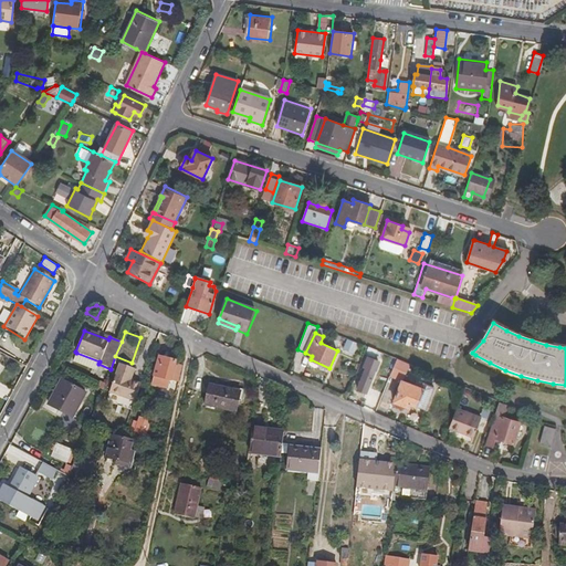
[(1,334),(0,335),(0,348),(9,354),(16,342),(1,334)]
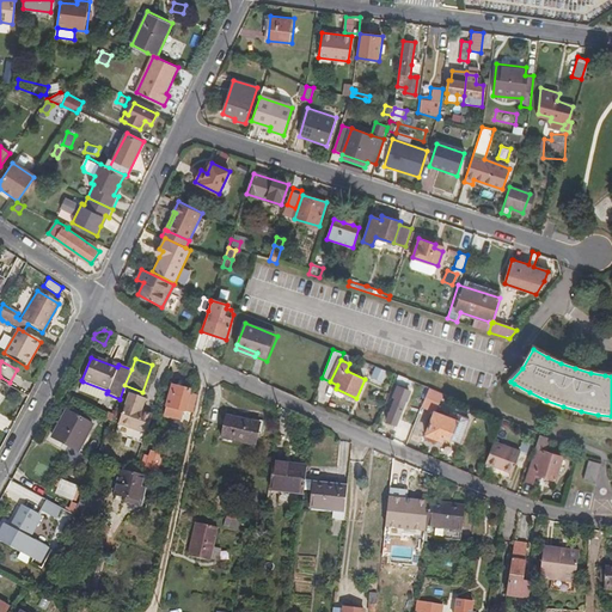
[(383,383),(387,371),(377,366),(372,378),(383,383)]
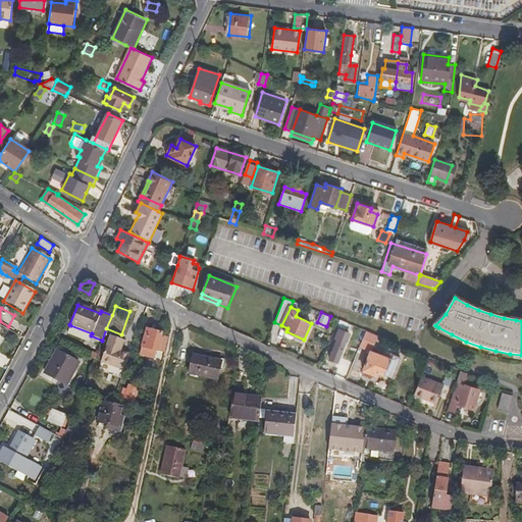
[(352,330),(354,325),(348,323),(340,320),(336,327),(345,330),(346,328),(352,330)]
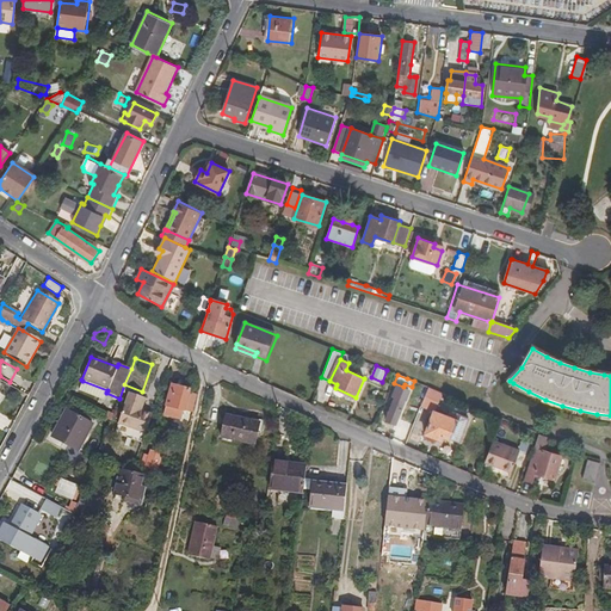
[(103,400),(106,393),(107,390),(82,381),(78,390),(103,400)]
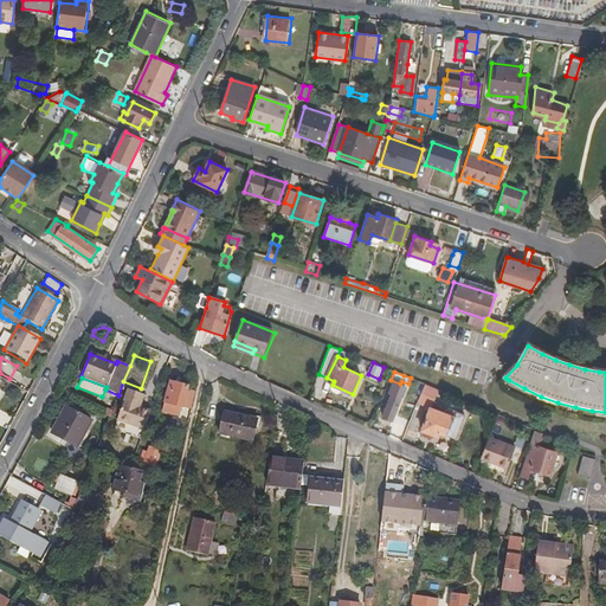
[(180,405),(189,408),(193,391),(187,388),(187,386),(171,381),(163,401),(180,405)]
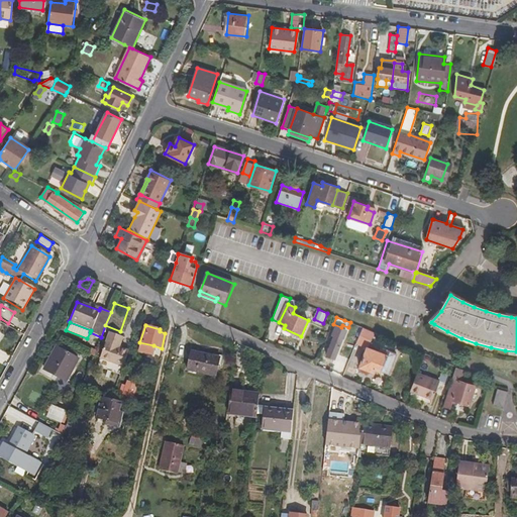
[(335,359),(342,340),(342,338),(345,330),(336,327),(333,335),(333,337),(326,355),(335,359)]
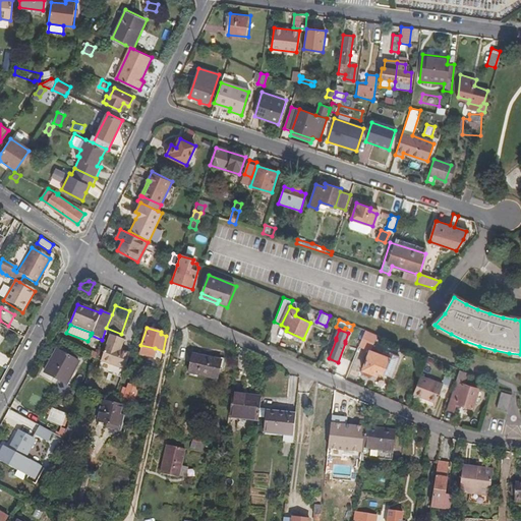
[(378,335),(366,331),(361,341),(359,346),(370,351),(378,335)]
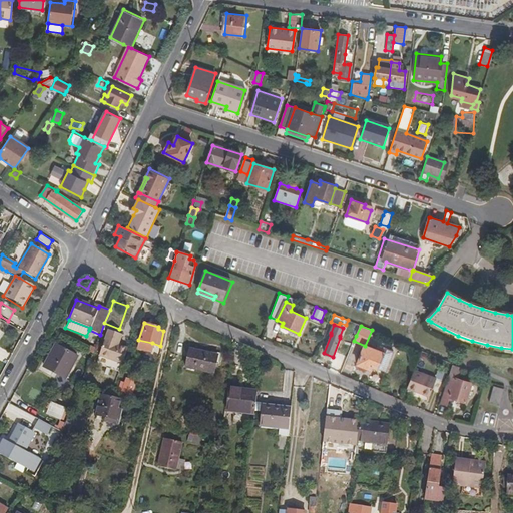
[(98,356),(122,364),(127,351),(117,348),(121,335),(108,331),(98,356)]
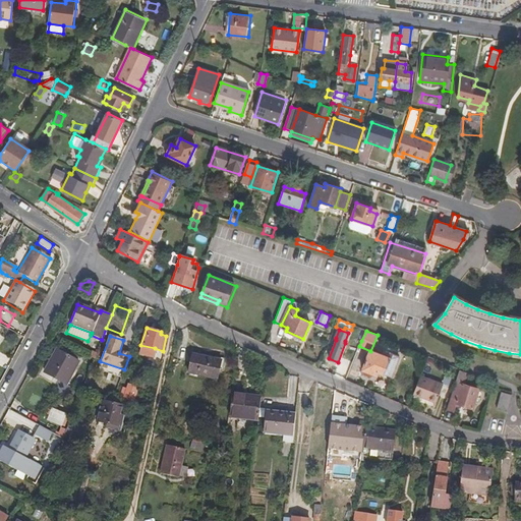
[(152,356),(155,348),(140,345),(137,352),(152,356)]
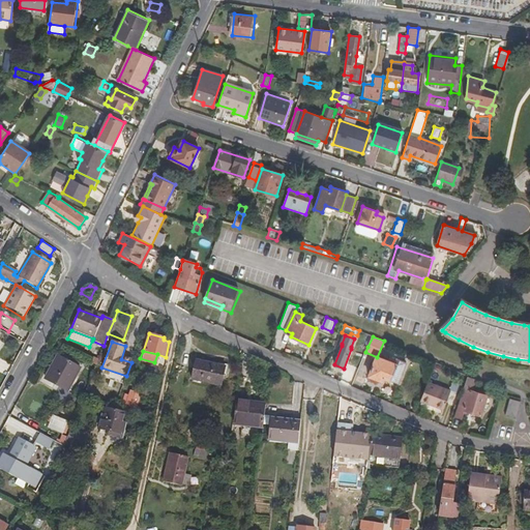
[(67,391),(79,369),(57,356),(45,380),(67,391)]
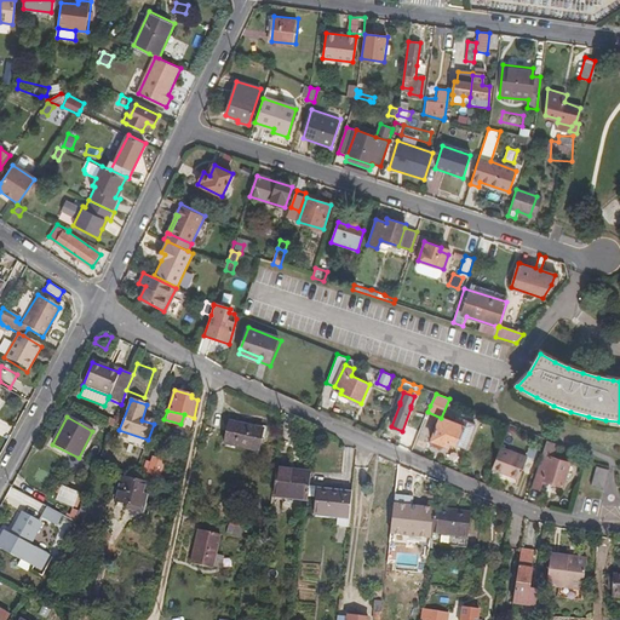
[(458,447),(466,428),(442,417),(432,441),(434,446),(440,448),(445,445),(449,447),(451,443),(458,447)]
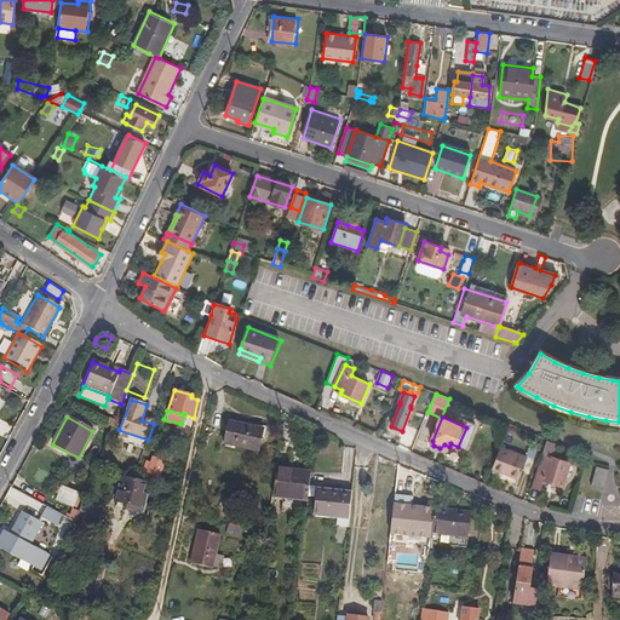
[(259,452),(264,429),(230,420),(225,443),(259,452)]
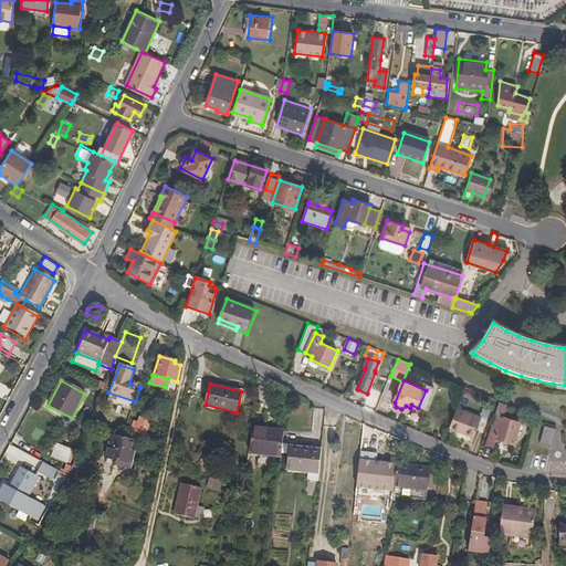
[(495,415),(490,436),(486,444),(494,447),(496,438),(515,443),(522,422),(505,418),(510,405),(500,401),(495,415)]
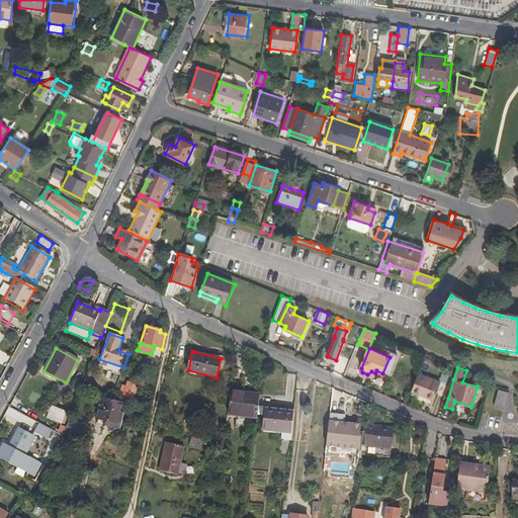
[(448,381),(450,374),(444,372),(441,380),(446,382),(448,381)]
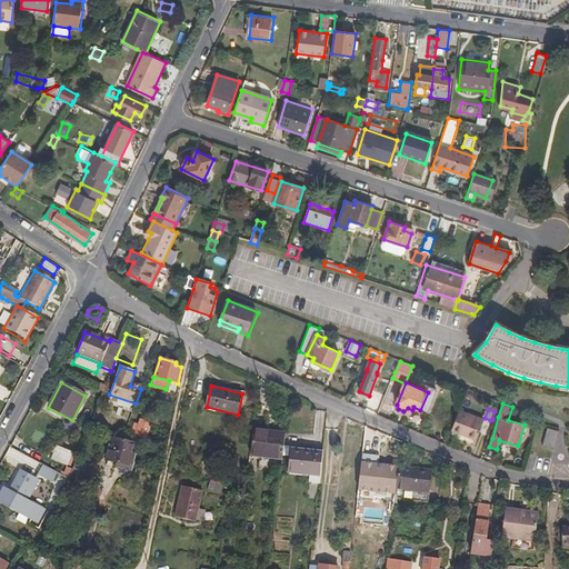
[(478,441),(486,420),(459,410),(451,431),(478,441)]
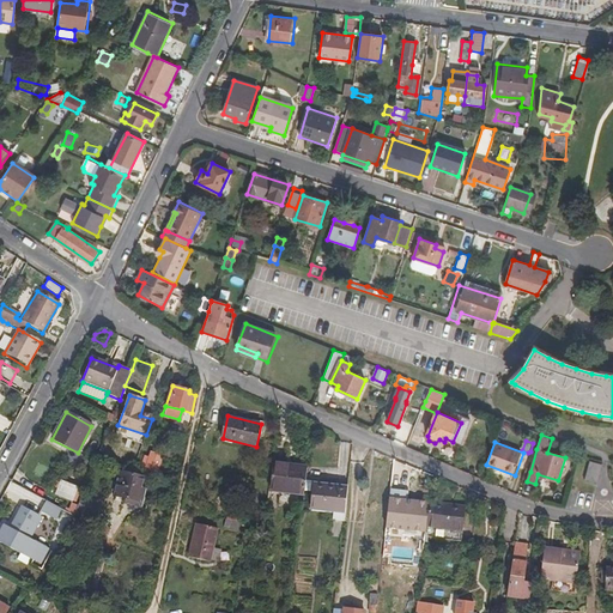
[(596,485),(602,465),(589,461),(584,481),(596,485)]
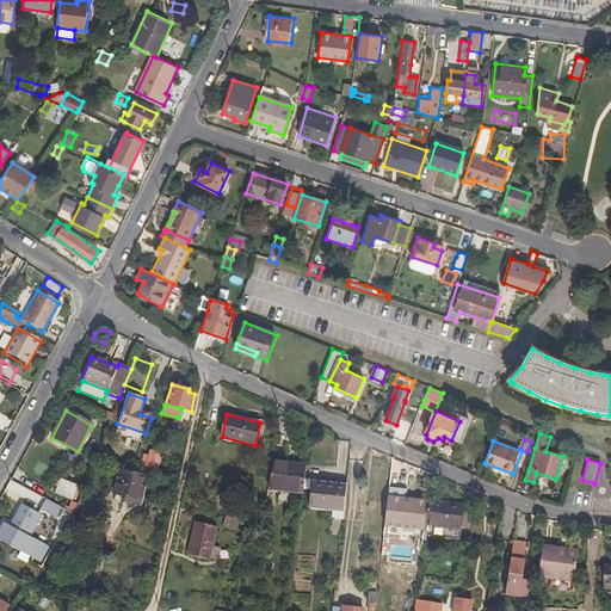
[(302,493),(304,466),(273,462),(271,488),(302,493)]
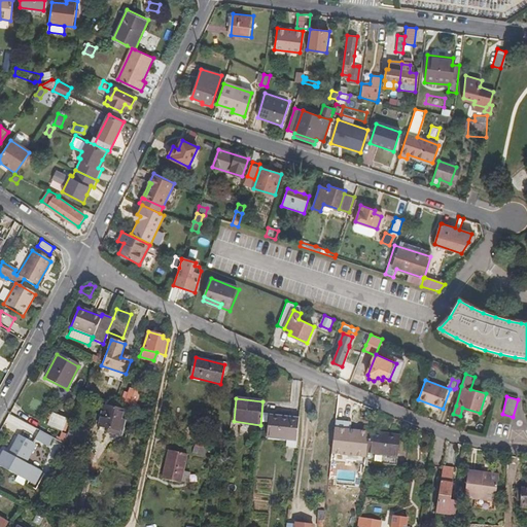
[(118,432),(123,411),(103,407),(98,427),(109,430),(108,433),(117,435),(118,432)]
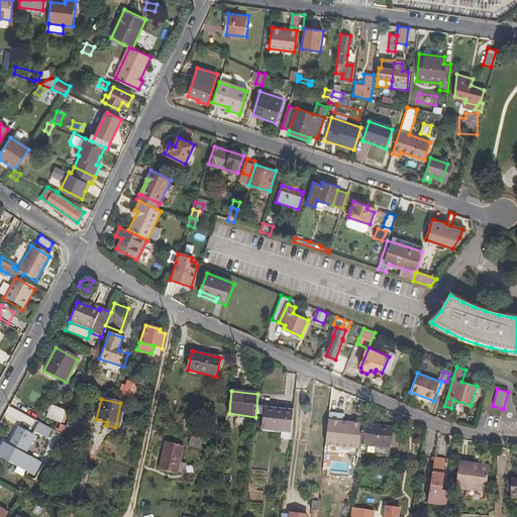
[(60,423),(64,412),(50,407),(46,418),(60,423)]
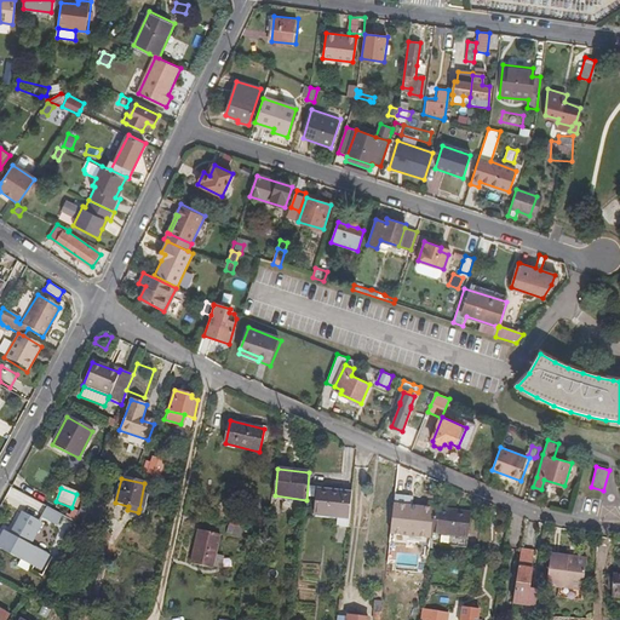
[(348,528),(351,494),(317,491),(315,515),(336,517),(334,527),(348,528)]
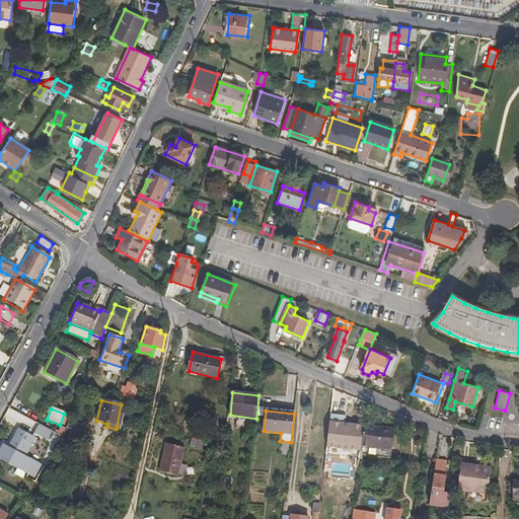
[(69,419),(62,437),(67,439),(69,434),(77,437),(81,427),(76,421),(69,419)]
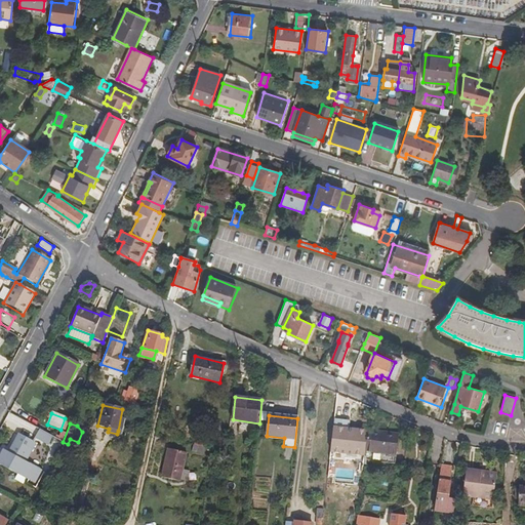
[(46,445),(51,436),(38,429),(33,438),(46,445)]
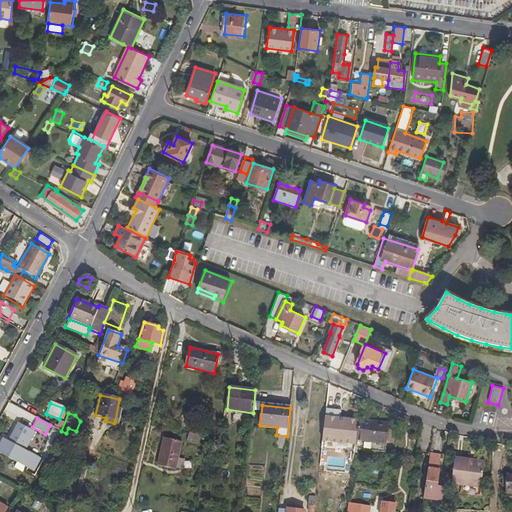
[(388,426),(358,422),(356,441),(386,445),(388,426)]
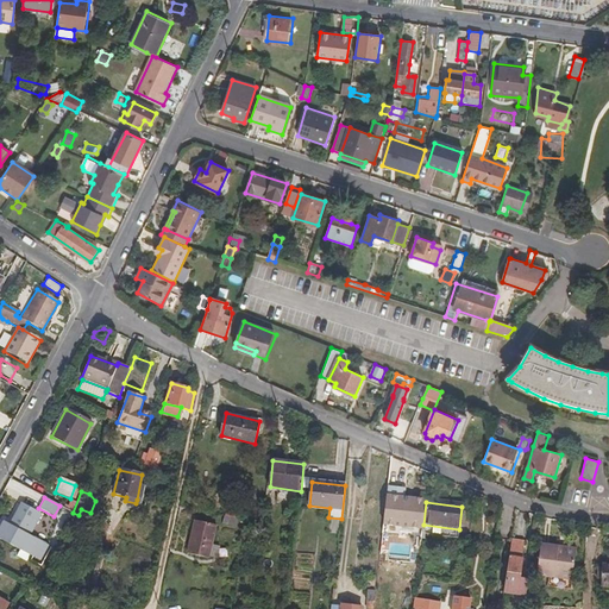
[(2,528),(0,526),(0,539),(38,559),(45,545),(27,535),(35,522),(33,520),(37,513),(20,503),(8,525),(5,523),(2,528)]
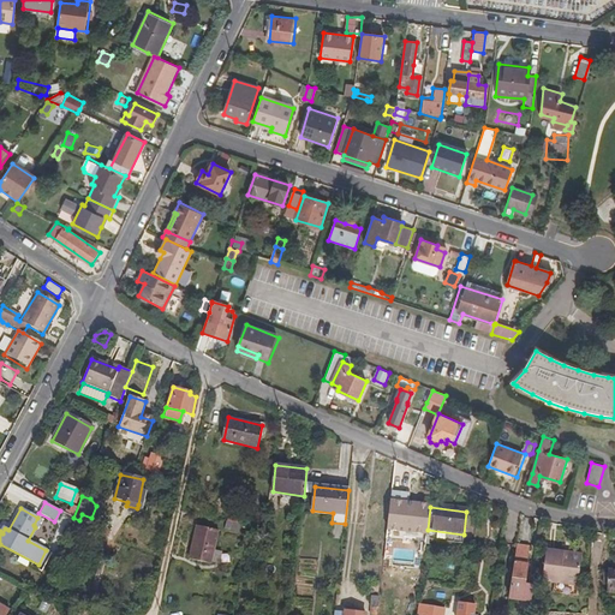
[(240,532),(242,524),(230,521),(227,530),(240,532)]
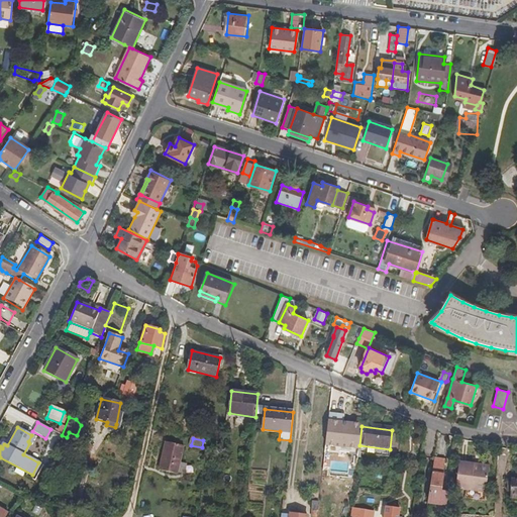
[(179,474),(184,445),(166,442),(161,471),(179,474)]
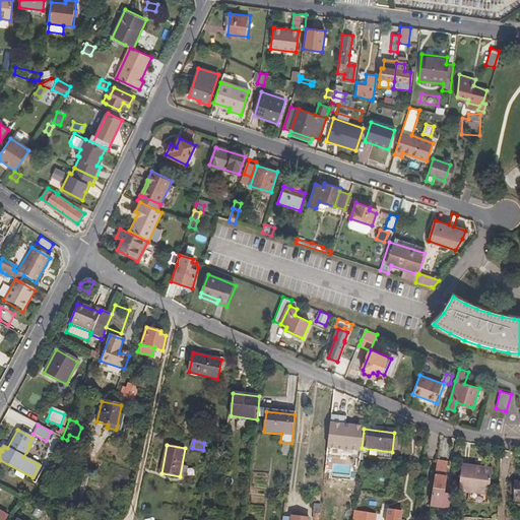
[(362,448),(361,456),(391,461),(392,452),(362,448)]
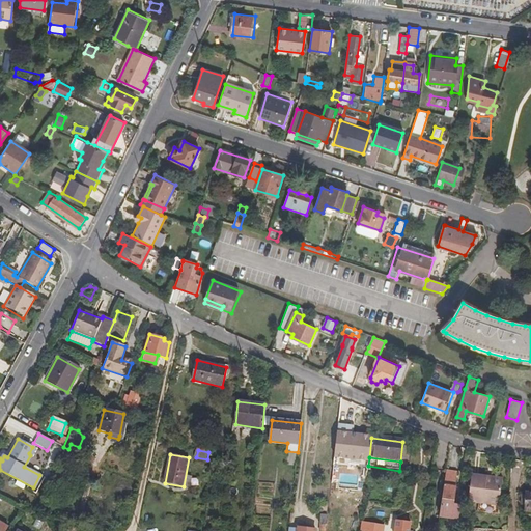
[(440,515),(457,519),(459,506),(452,505),(456,474),(446,472),(440,515)]
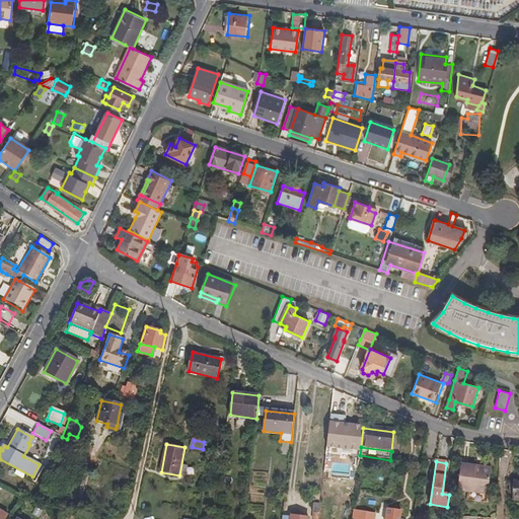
[(475,469),(476,465),(461,464),(457,490),(487,494),(490,471),(475,469)]
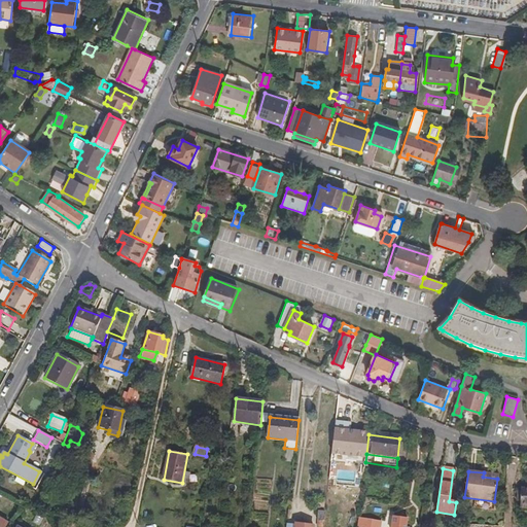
[(316,511),(315,526),(314,526),(321,526),(323,511),(316,511)]
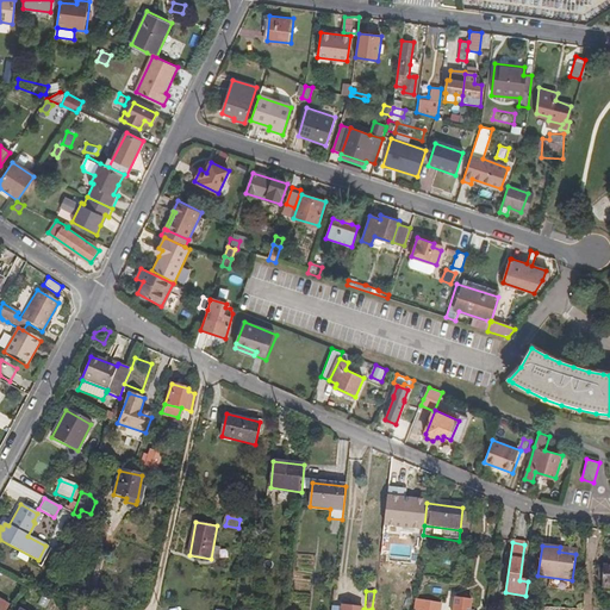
[(468,609),(471,599),(455,597),(453,609),(468,609)]
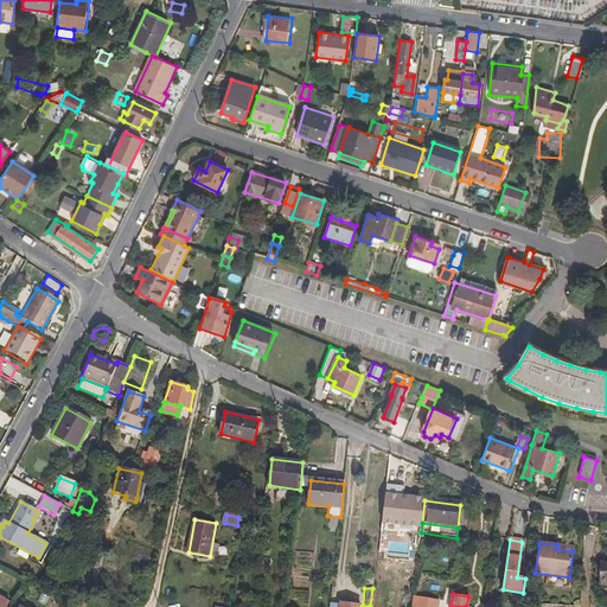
[(438,606),(439,599),(419,596),(417,606),(438,606)]
